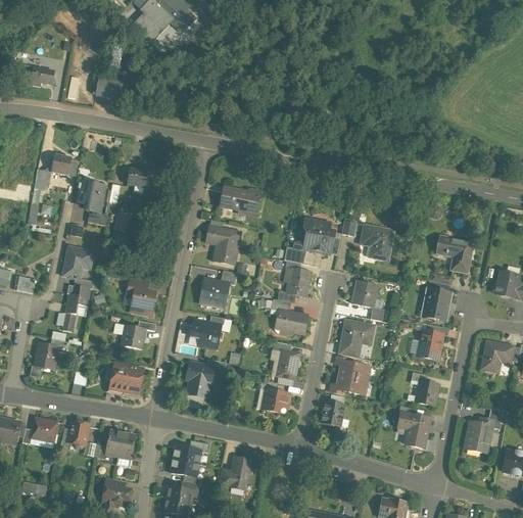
[(150,41),(171,19),(173,17),(155,1),(156,0),(147,0),(140,8),(143,11),(132,24),(150,41)]
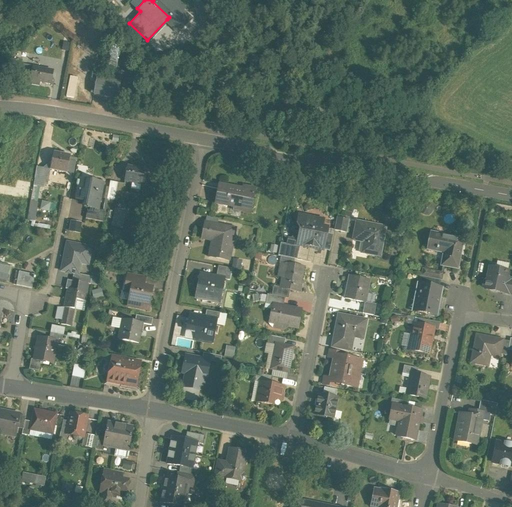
[(153,0),(152,1),(169,17),(167,19),(178,30),(191,16),(184,9),(187,6),(180,0),(153,0)]
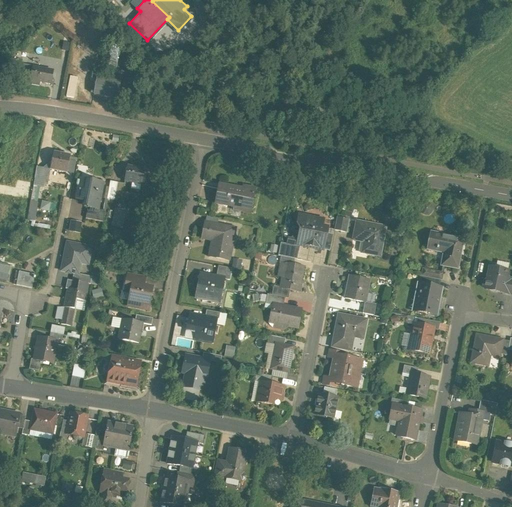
[(33,64),(12,60),(9,77),(23,80),(26,63),(33,65),(33,64)]
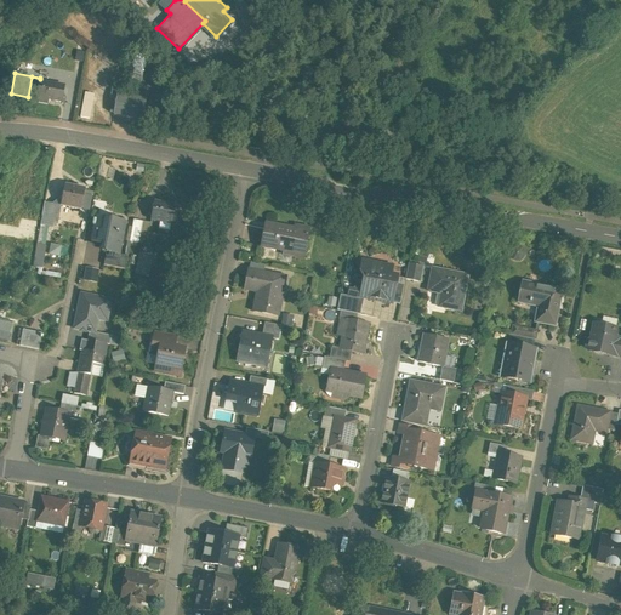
[(40,79),(32,77),(28,97),(36,100),(40,79)]
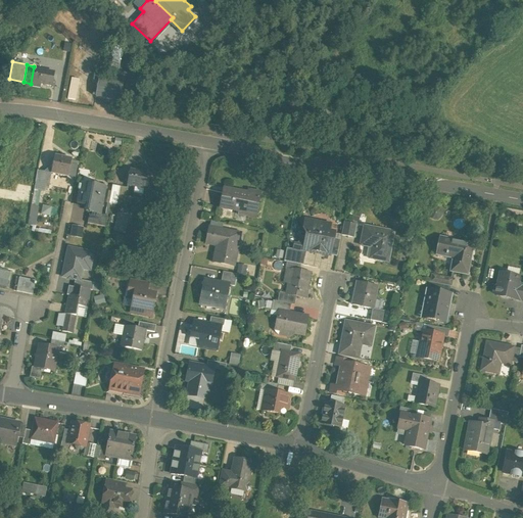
[(34,66),(31,84),(40,85),(41,82),(51,84),(53,69),(34,66)]
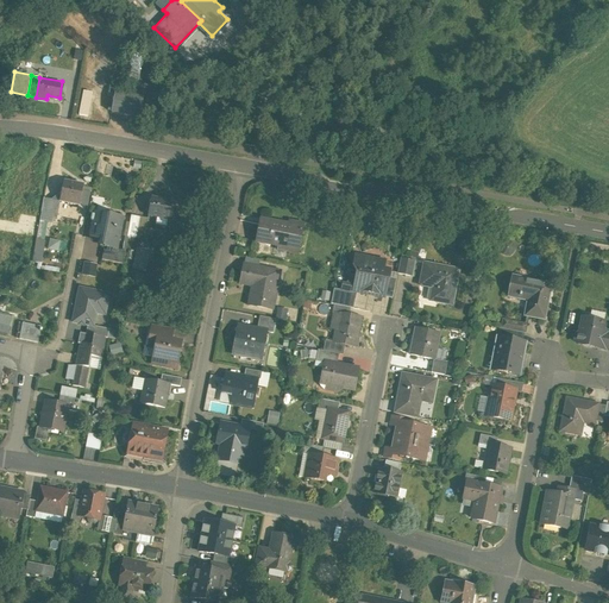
[(83,88),(79,112),(87,113),(92,90),(83,88)]
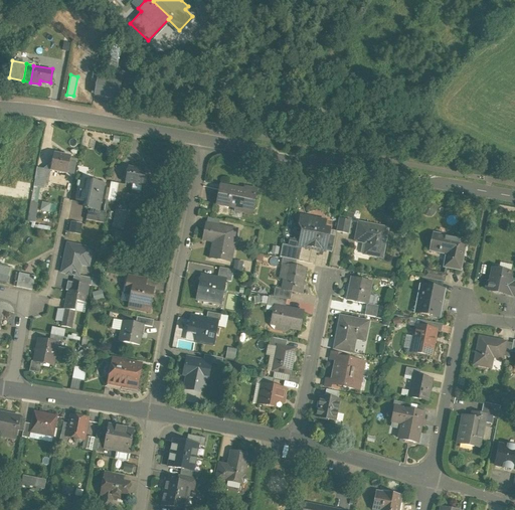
[(97,75),(94,93),(118,98),(121,80),(97,75)]
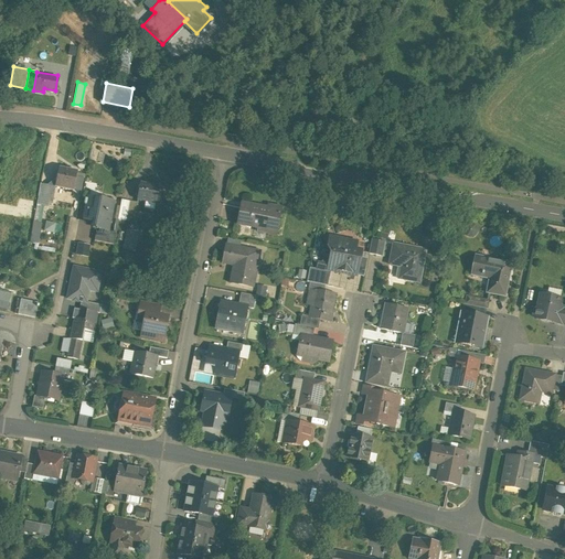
[(77,169),(59,165),(55,184),(73,187),(77,169)]
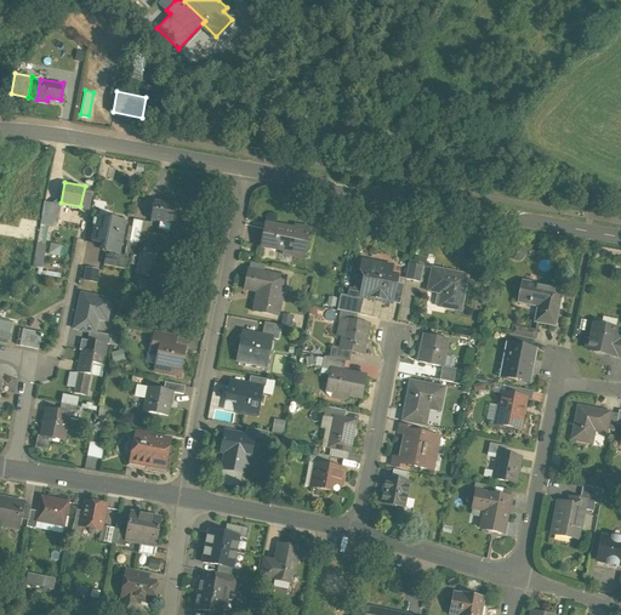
[(61,203),(45,199),(41,214),(58,217),(61,203)]
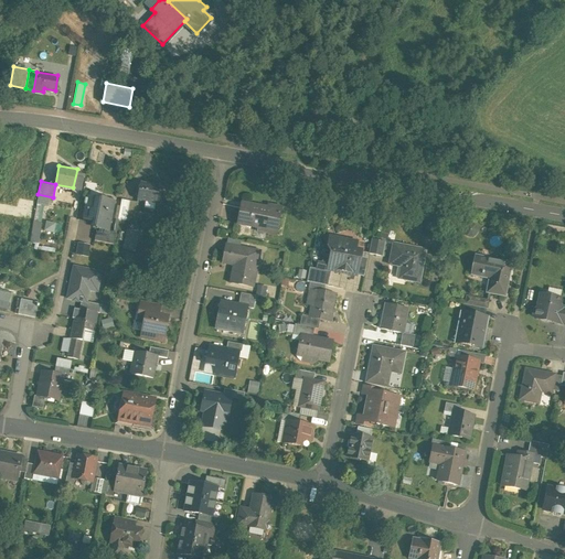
[(159,185),(140,182),(137,197),(146,199),(156,201),(159,185)]
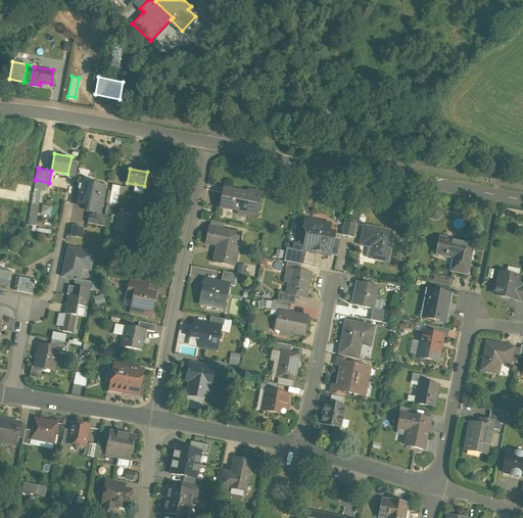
[(106,185),(90,182),(89,187),(79,185),(78,188),(79,188),(76,200),(87,202),(87,200),(91,201),(89,210),(100,213),(106,185)]
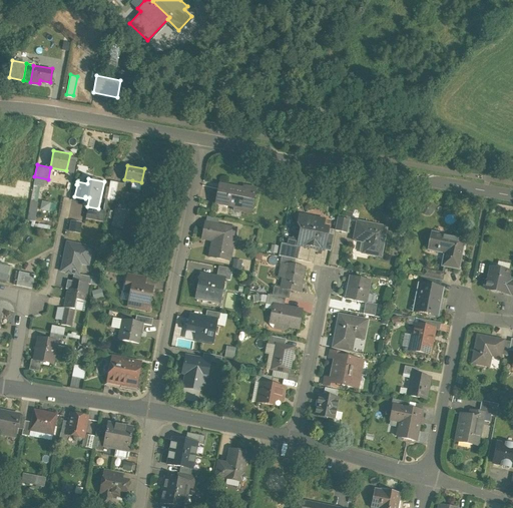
[(117,180),(110,179),(108,191),(113,192),(115,192),(117,180)]
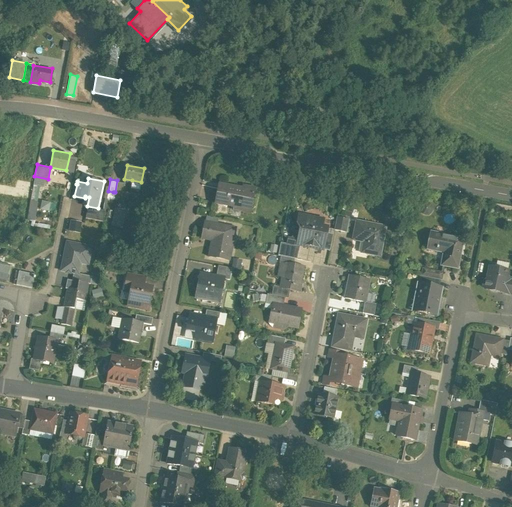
[(141,182),(132,180),(130,187),(139,189),(141,182)]
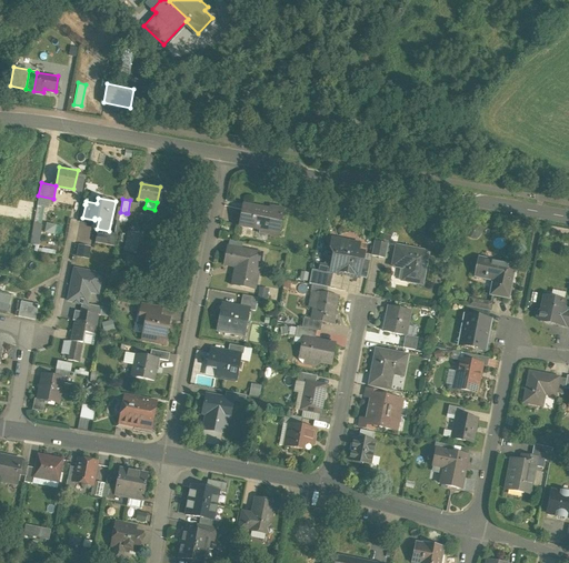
[(269,211),(242,205),(239,223),(268,229),(267,232),(277,233),(282,207),(270,204),(269,211)]
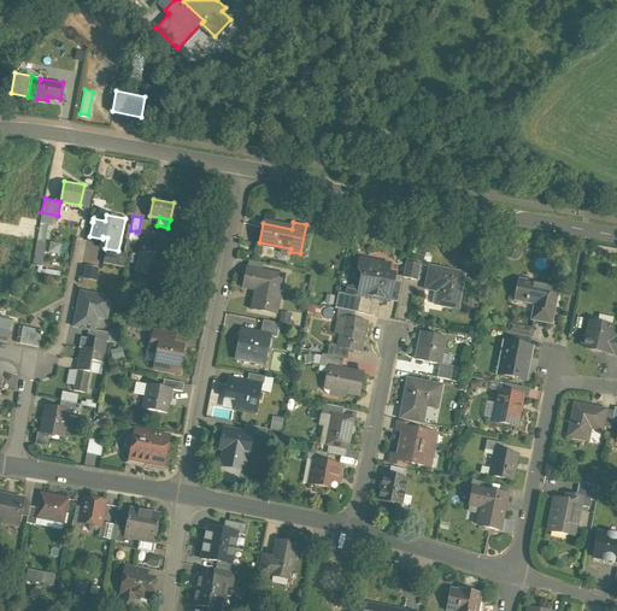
[(50,238),(47,250),(58,251),(60,240),(50,238)]
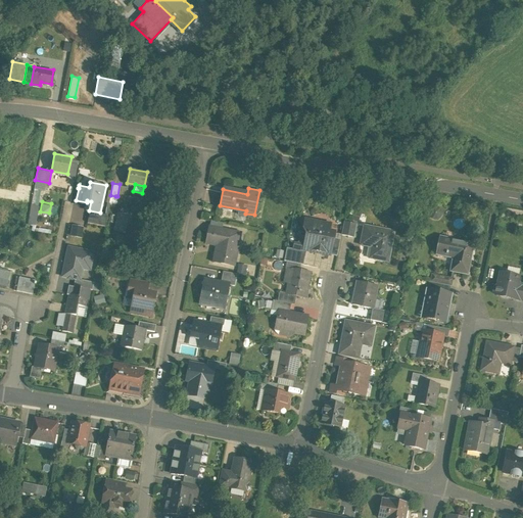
[(38,205),(31,203),(29,216),(36,217),(38,205)]
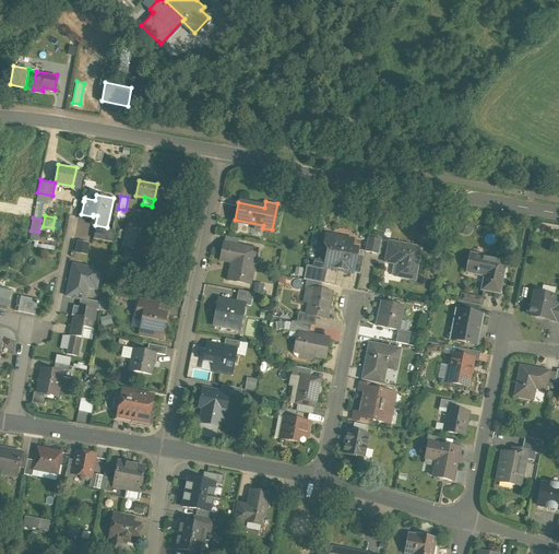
[(137,226),(125,223),(120,243),(133,246),(137,226)]
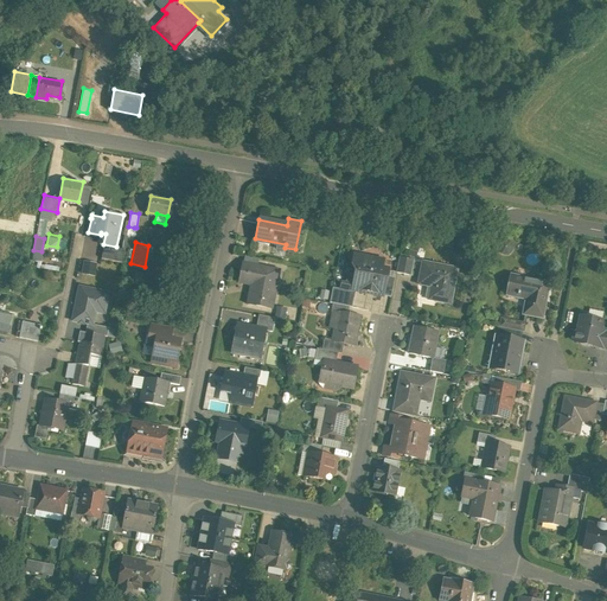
[(116,247),(103,244),(101,256),(121,260),(122,254),(115,251),(116,247)]
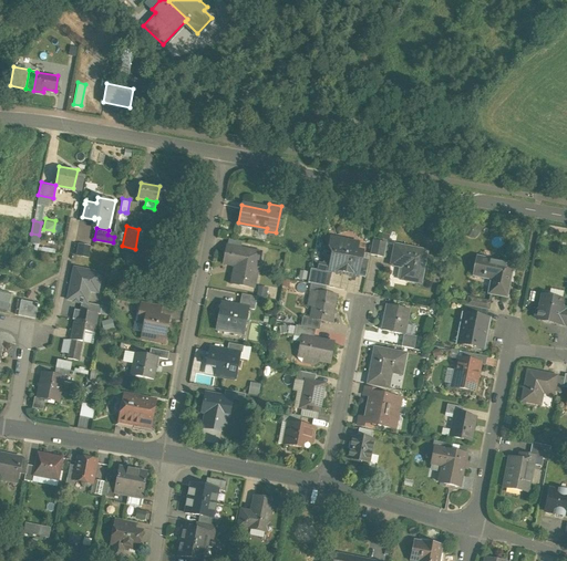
[(240,239),(228,237),(226,243),(239,247),(240,239)]
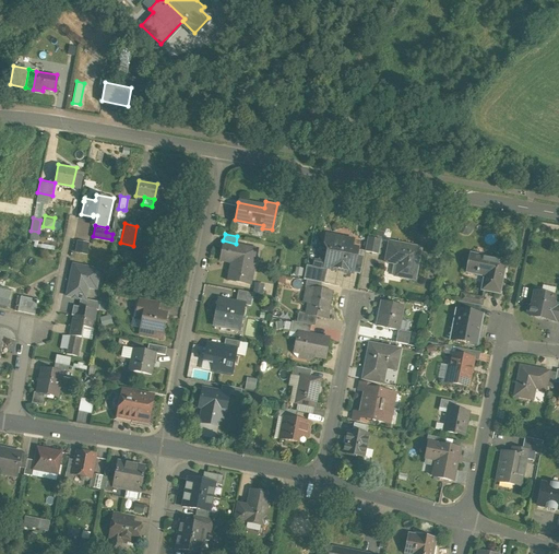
[(337,240),(335,234),(324,239),(329,247),(331,248),(330,252),(325,255),(324,260),(326,264),(332,266),(334,264),(351,268),(353,269),(355,252),(356,247),(352,246),(346,237),(337,240)]
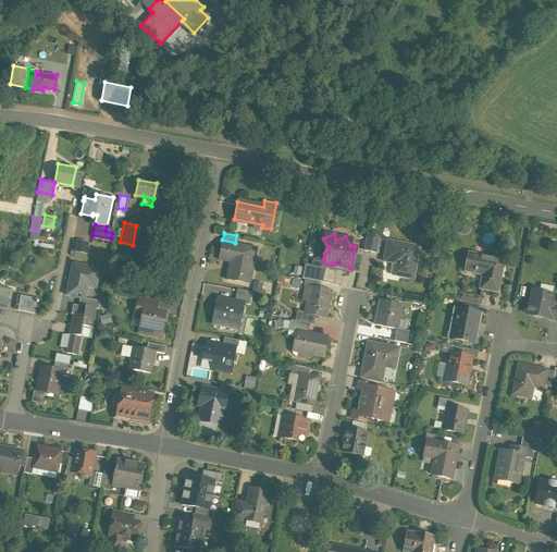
[(380,236),(366,234),(362,248),(376,250),(380,236)]
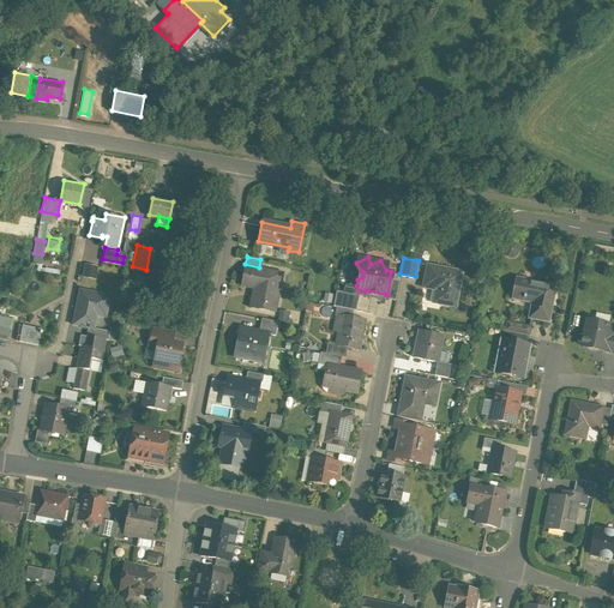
[(96,263),(83,260),(80,274),(94,276),(96,263)]
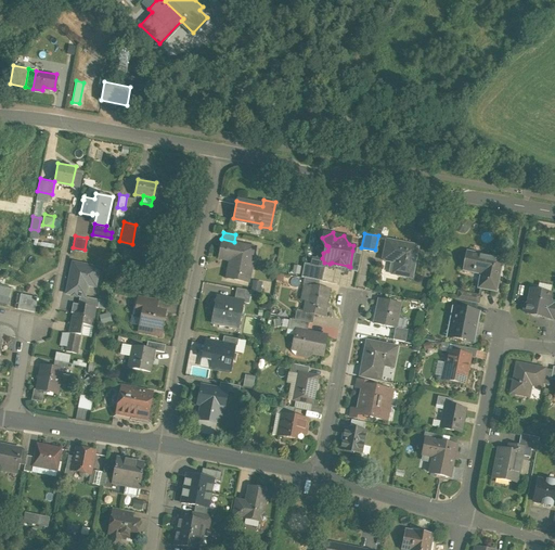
[(417,243),(385,238),(382,257),(399,260),(397,272),(411,276),(417,243)]
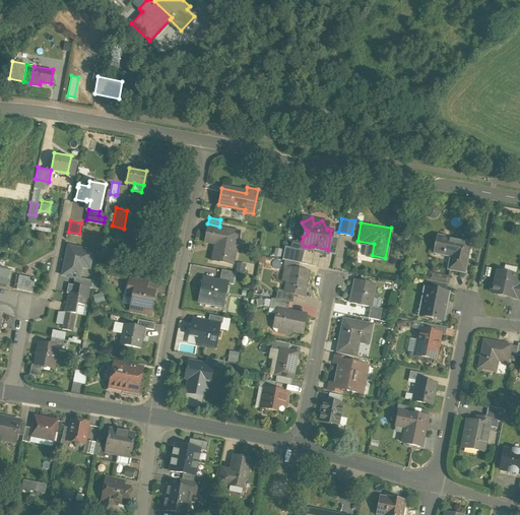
[(219,227),(207,223),(204,240),(215,242),(212,258),(232,262),(235,249),(232,248),(236,230),(219,227)]
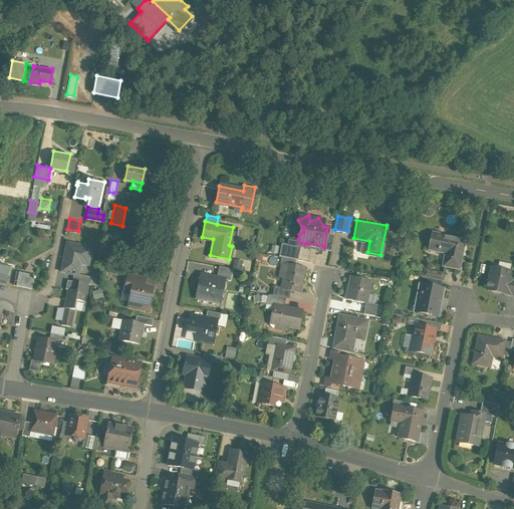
[(465,237),(433,230),(430,248),(438,250),(439,246),(448,248),(446,257),(444,257),(442,264),(459,267),(462,252),(460,252),(462,243),(463,243),(465,237)]
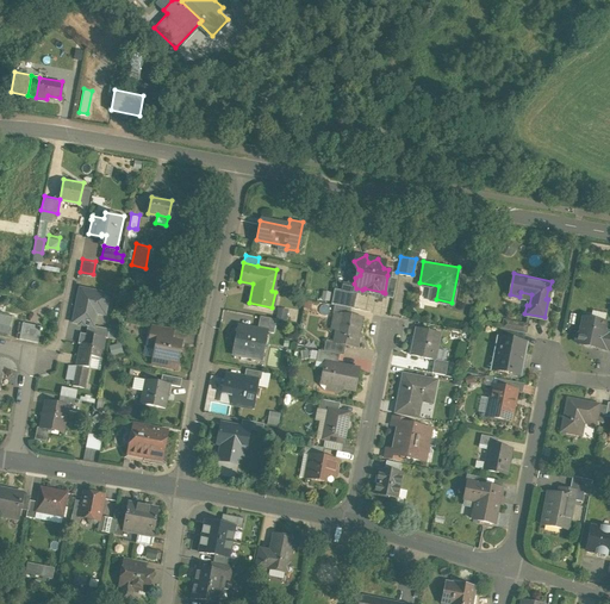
[(396,278),(387,275),(385,293),(383,292),(383,294),(392,296),(396,278)]
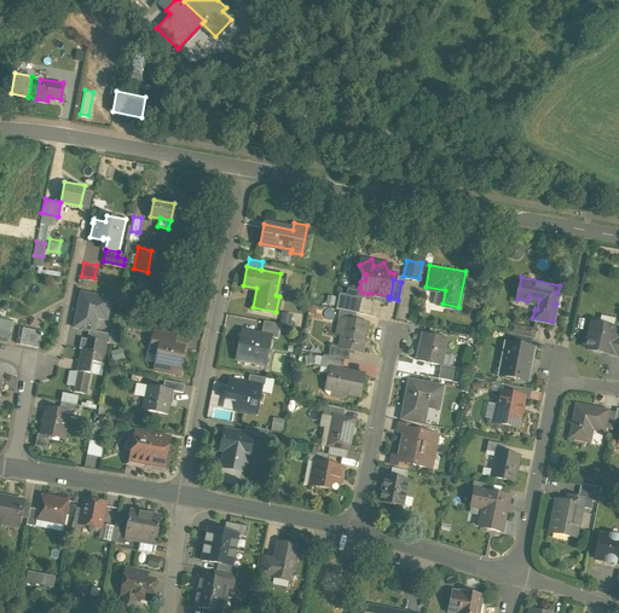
[(80,290),(74,324),(87,327),(96,329),(98,311),(108,313),(110,296),(80,290)]
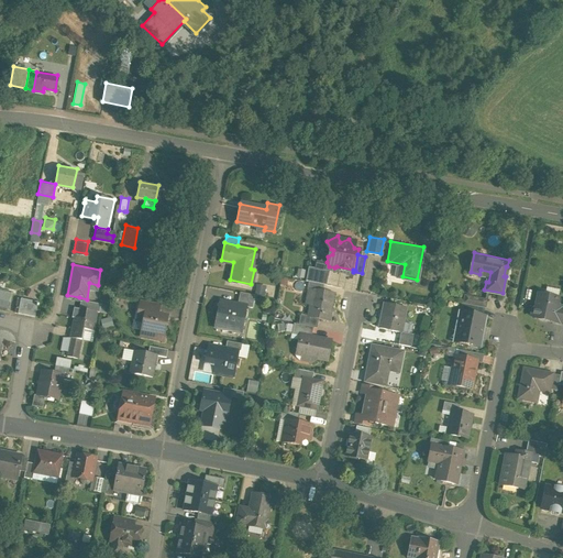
[(329,269),(308,264),(305,279),(327,283),(329,269)]
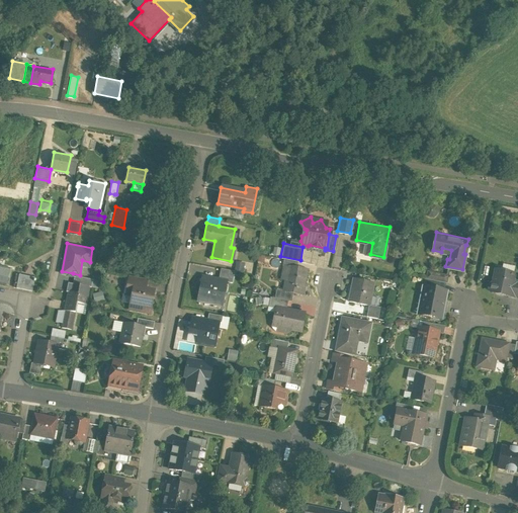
[(10,267),(0,265),(0,282),(7,284),(10,267)]
